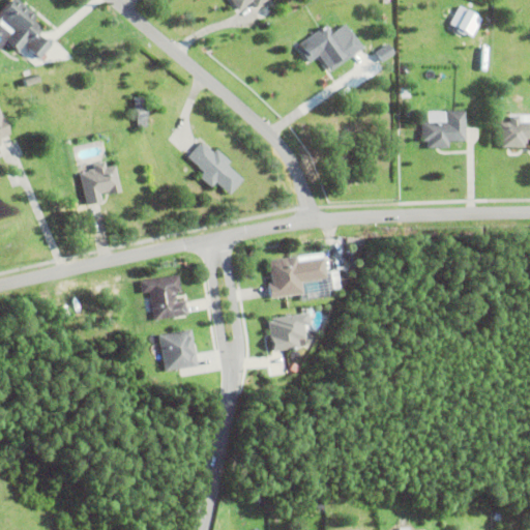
[(38,35),(51,46),(39,60),(27,49),(34,40),(33,39),(29,45),(26,42),(18,52),(5,41),(13,32),(0,21),(0,12),(10,0),(17,0),(35,16),(31,21),(41,29),(37,35),(38,36),(38,35)]
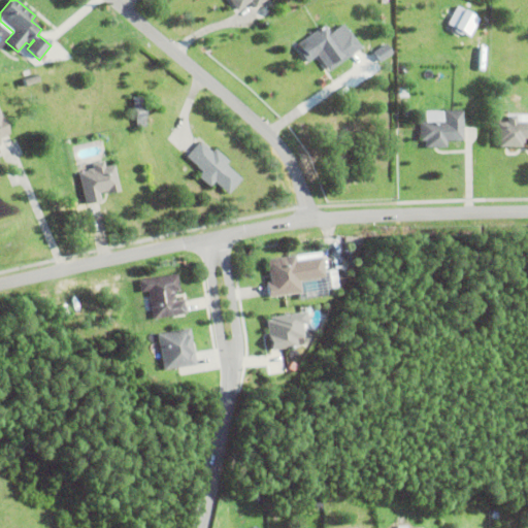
[(226,0),(231,9),(246,2),(249,6),(261,0),(226,0)]
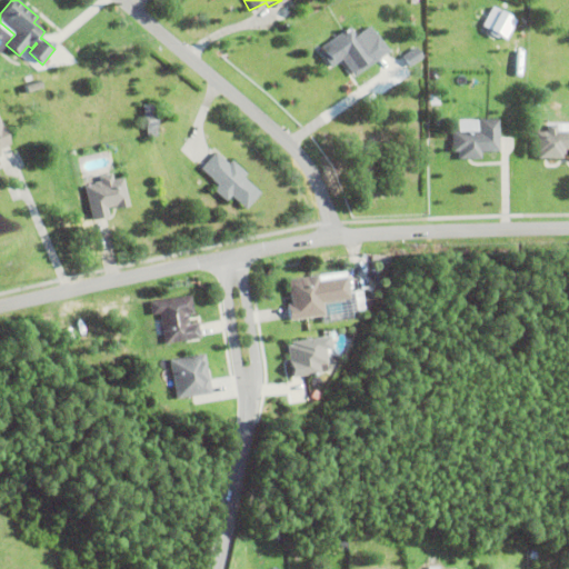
[(477,28),(502,39),(511,19),(486,8),(477,28)]
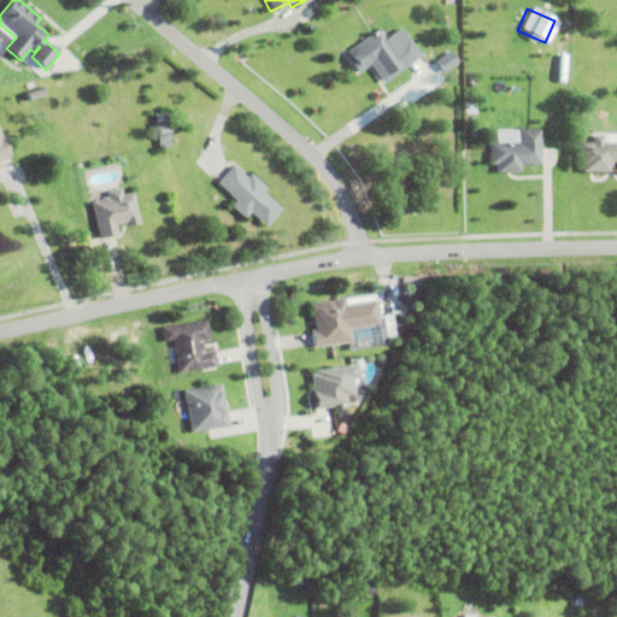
[(409,39),(422,56),(383,83),(370,65),(358,74),(350,62),(353,59),(348,53),(378,30),(386,40),(400,29),(409,40),(409,39)]
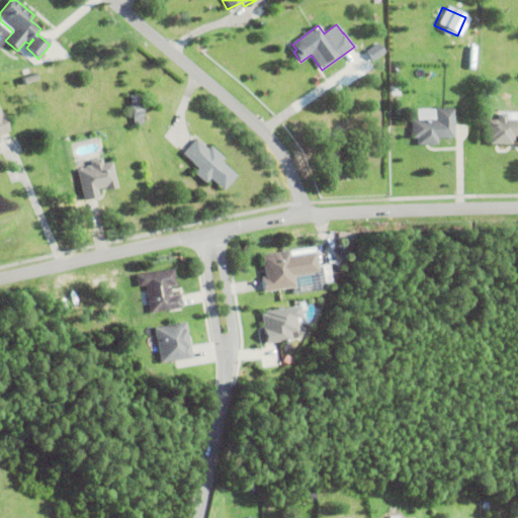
[(365,52),(378,44),(384,53),(372,62),(365,52)]
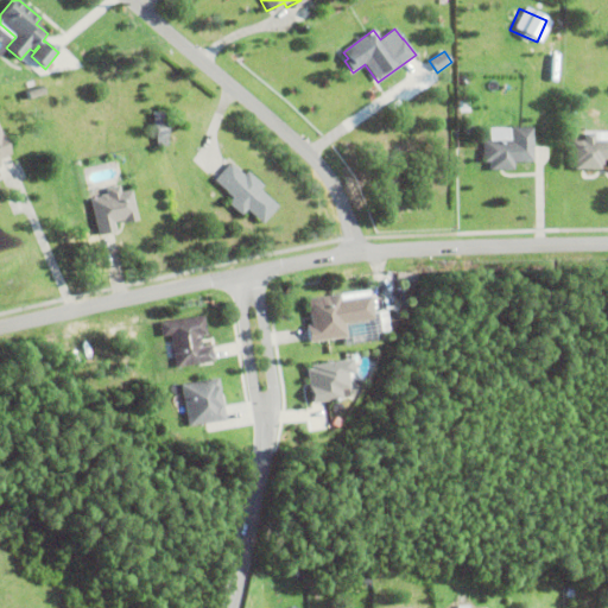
[(27,93),(43,88),(45,95),(30,100),(27,93)]
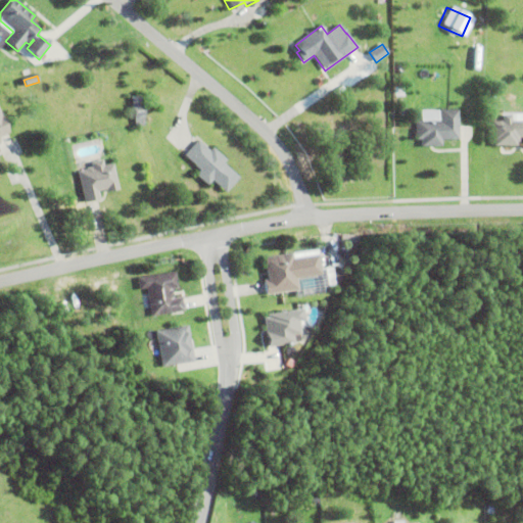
[(132,106),(142,105),(144,126),(134,127),(132,106)]
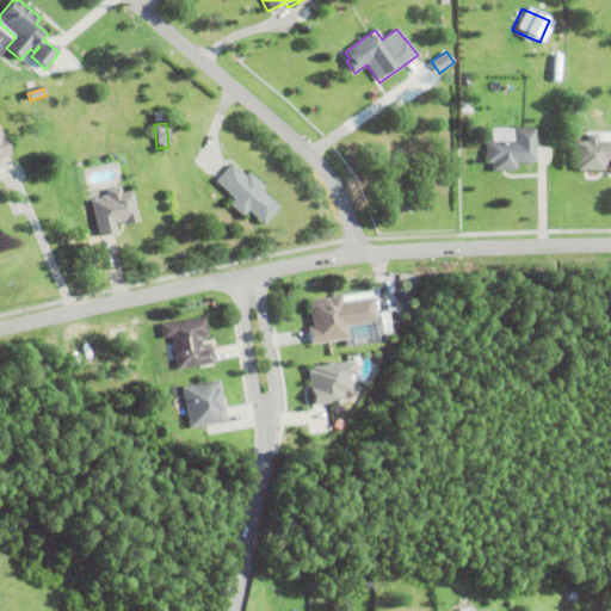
[(492,164),(485,164),(485,142),(514,141),(513,128),(536,128),(537,164),(516,164),(516,172),(492,172),(492,164)]
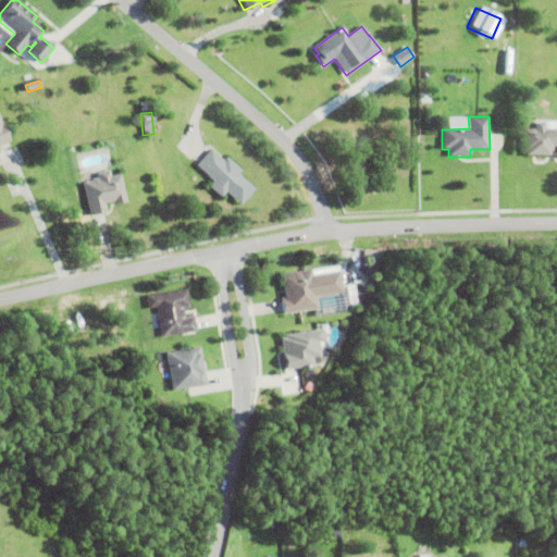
[(0,120),(10,143),(0,146),(0,120)]
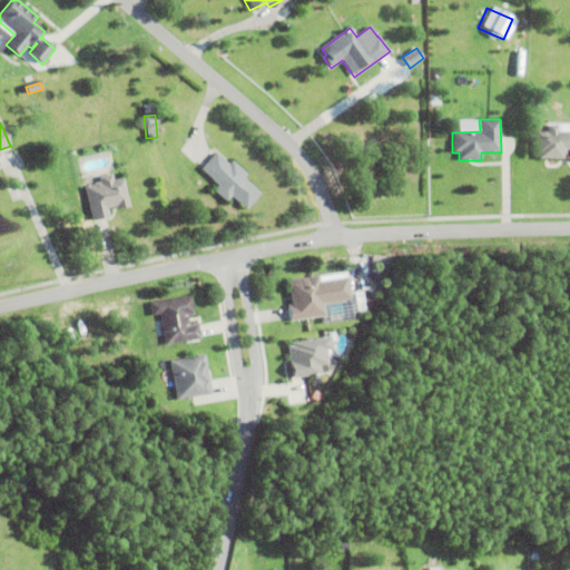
[(569,150),(566,150),(566,155),(563,155),(563,159),(539,159),(539,155),(536,155),(536,131),(548,131),(548,126),(558,126),(558,133),(569,133),(569,150)]
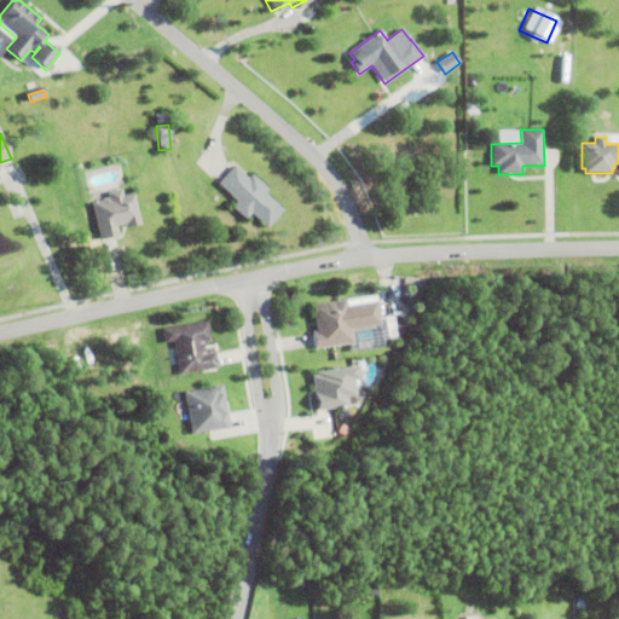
[(252,174),(268,190),(265,194),(283,210),(267,229),(250,214),(246,220),(231,207),(236,202),(217,184),(235,166),(248,178),(252,174)]
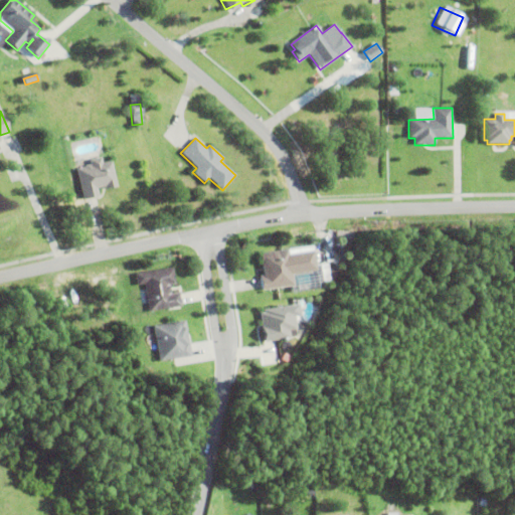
[(111,162),(117,187),(105,190),(105,187),(97,189),(98,197),(83,200),(76,169),(86,167),(84,166),(91,165),(90,161),(101,158),(103,164),(111,162)]
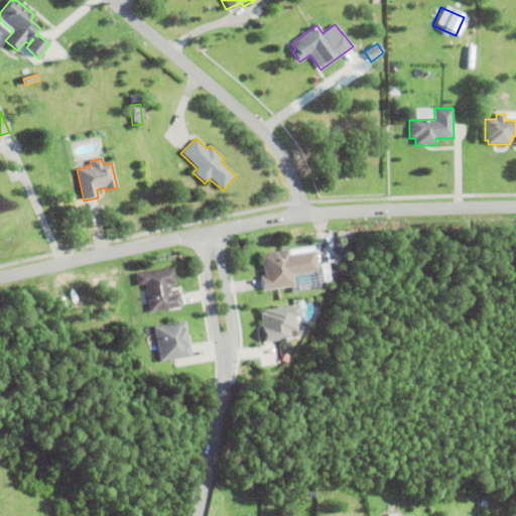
[(260,277),(263,277),(260,255),(288,251),(293,287),(262,291),(260,277)]
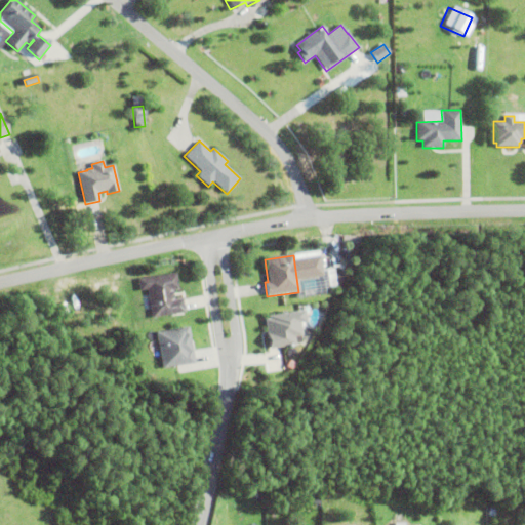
[(169,292),(172,292),(173,299),(183,298),(185,314),(152,319),(147,290),(139,291),(137,280),(175,274),(178,290),(169,291),(169,292)]
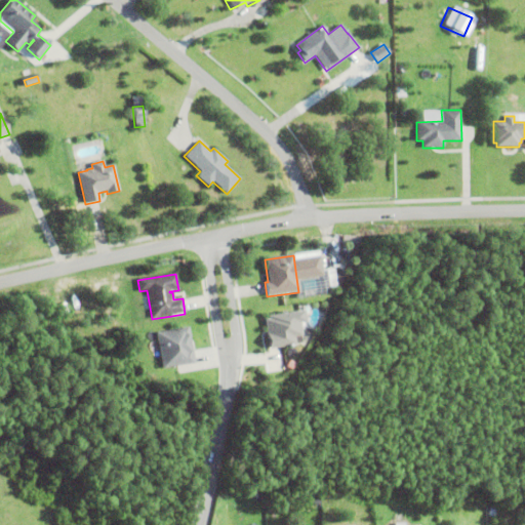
[(267,334),(265,320),(269,320),(269,317),(305,311),(306,323),(299,324),(301,336),(294,337),(295,346),(269,350),(267,334)]
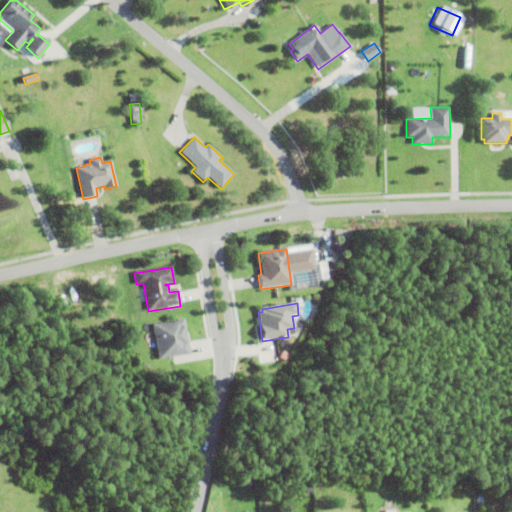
[(187,340),(190,355),(158,360),(152,325),(185,319),(186,329),(184,329),(186,340),(187,340)]
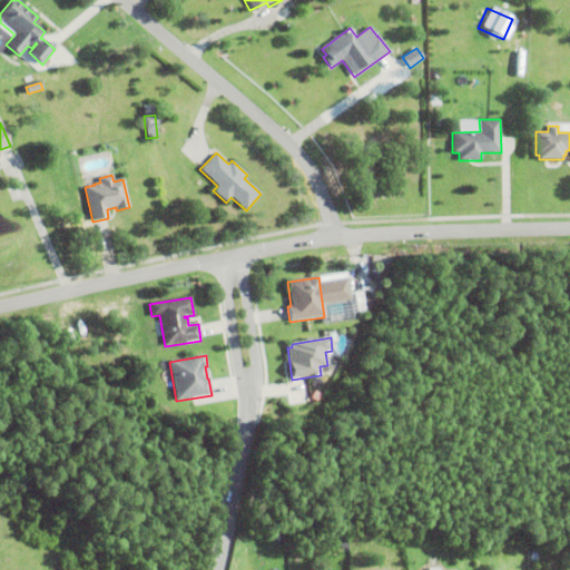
[(529,560),(532,552),(539,554),(536,562),(529,560)]
